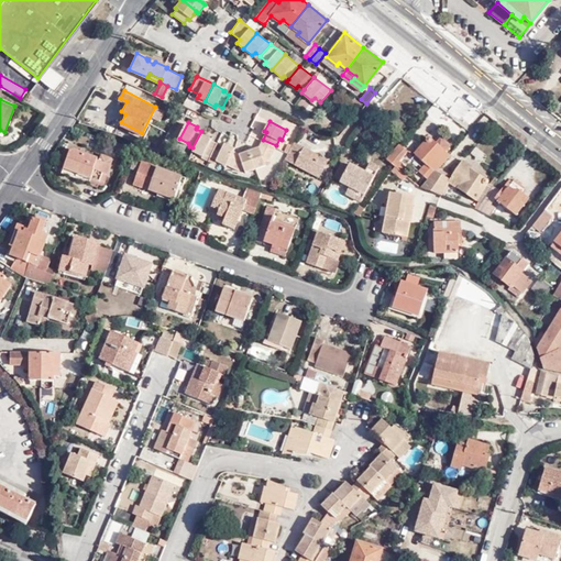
[(201,131),(193,147),(205,154),(207,152),(209,153),(216,141),(212,140),(213,138),(201,131)]
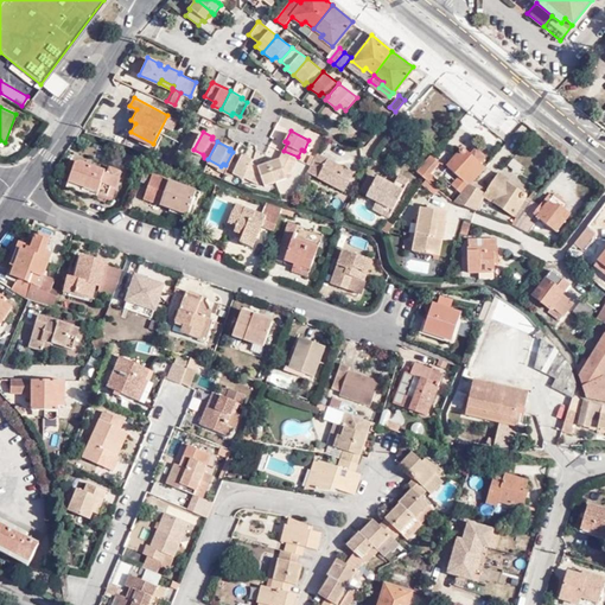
[(467,184),(483,167),(477,163),(483,157),(471,147),(465,153),(459,148),(446,164),(458,174),(450,184),(460,192),(467,184)]
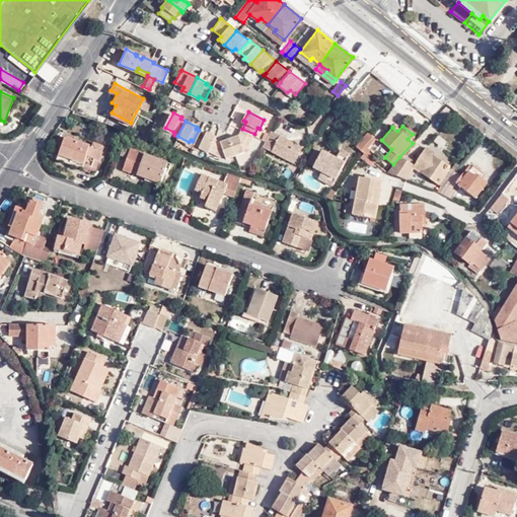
[(254,134),(242,129),(239,135),(229,138),(234,154),(243,151),(245,146),(249,144),(254,134)]
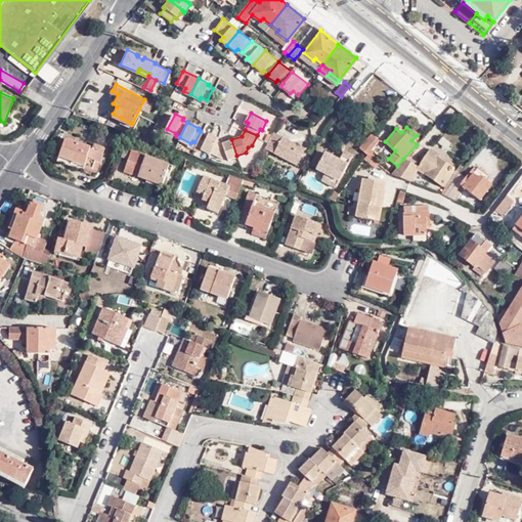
[(267,140),(265,145),(297,164),(306,148),(272,130),(267,140)]
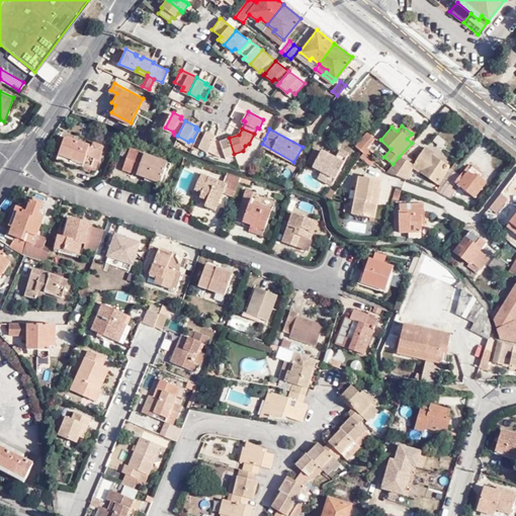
[(198,130),(192,141),(199,145),(199,147),(204,150),(207,150),(216,135),(207,131),(205,133),(198,130)]
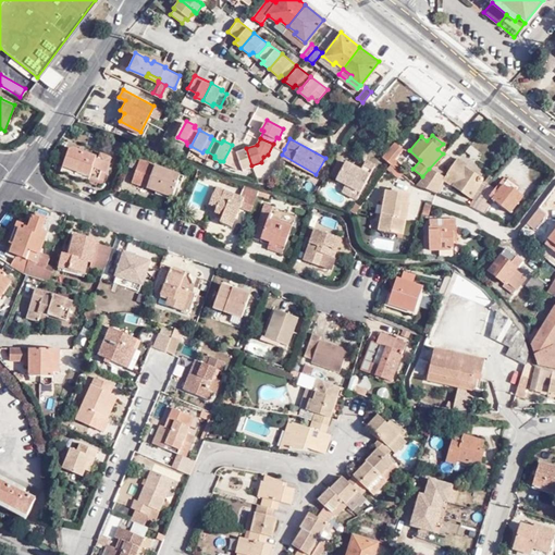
[(401,147),(395,142),(382,156),(390,161),(401,147)]
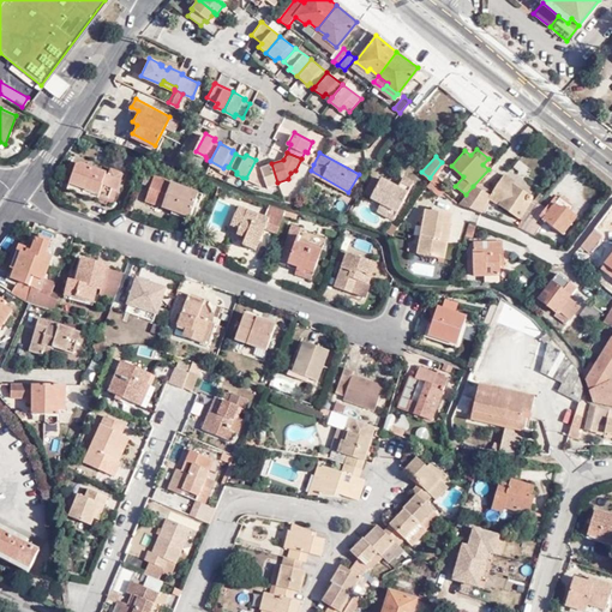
[(108,168),(81,157),(71,185),(115,203),(125,177),(123,175),(125,169),(117,167),(114,173),(107,171),(108,168)]
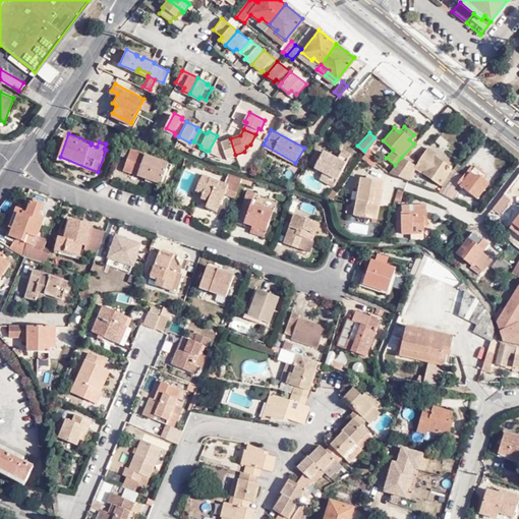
[(439,134),(434,141),(442,148),(447,140),(439,134)]
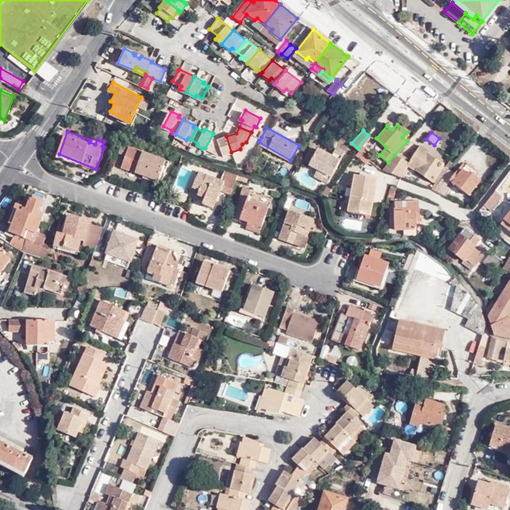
[(213,133),(205,148),(208,147),(220,156),(231,152),(226,136),(216,139),(214,134),(213,133)]
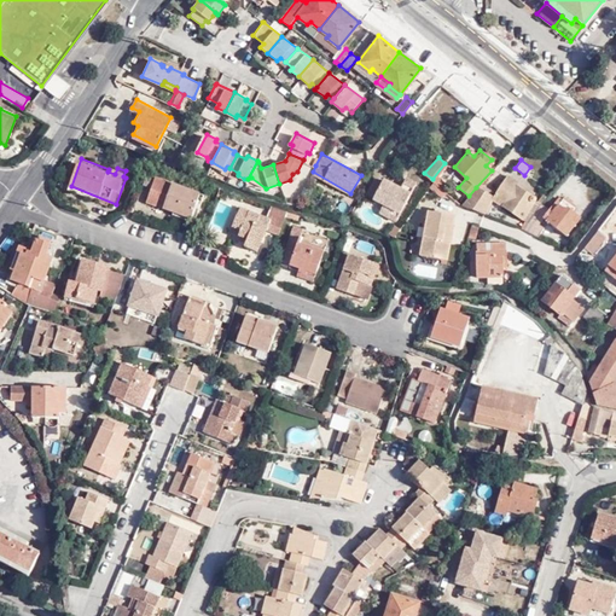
[(401,186),(384,178),(382,181),(375,176),(366,193),(373,197),(373,198),(383,204),(379,211),(396,221),(417,181),(407,175),(401,186)]
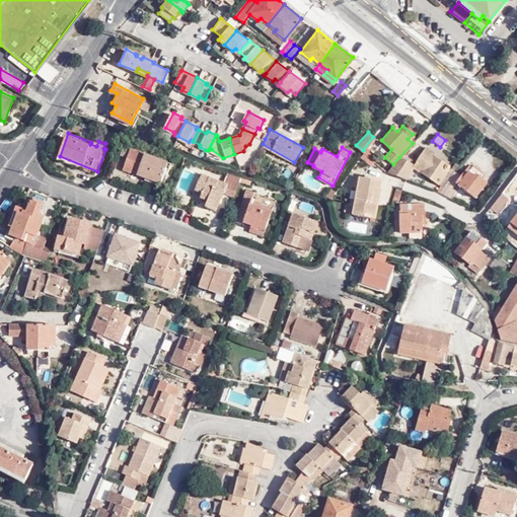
[(442,188),(450,175),(446,171),(449,167),(433,155),(434,153),(426,147),(413,165),(399,157),(393,164),(388,170),(407,177),(412,167),(442,188)]
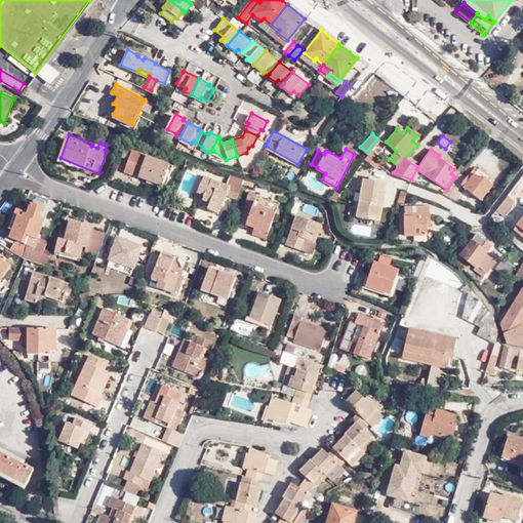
[(170,173),(173,165),(132,150),(124,170),(147,178),(146,180),(161,187),(167,172),(170,173)]
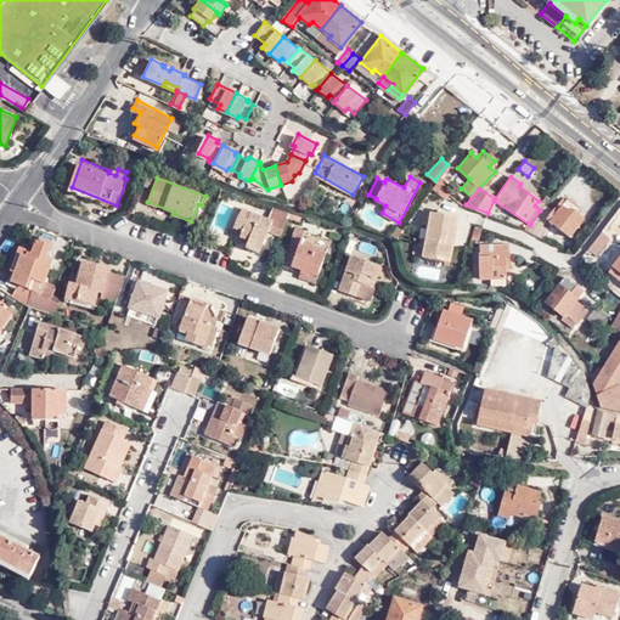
[(447,198),(451,193),(444,187),(440,192),(447,198)]
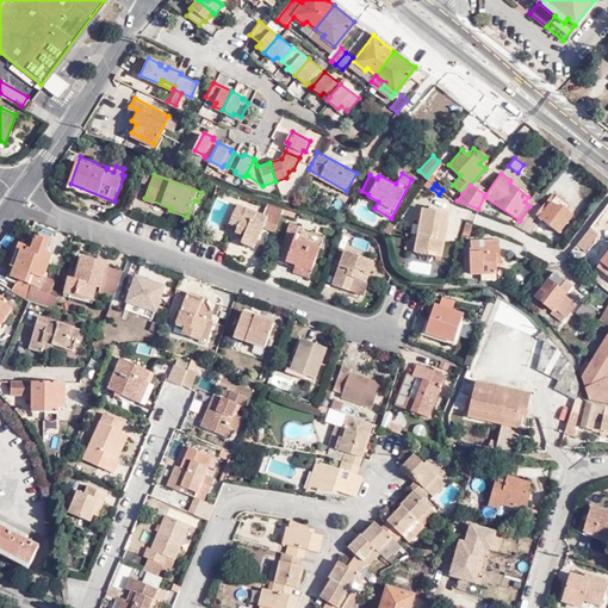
[(516,225),(529,234),(535,225),(532,222),(537,217),(557,233),(577,206),(569,200),(565,206),(552,196),(543,208),(533,200),(529,206),(520,221),(516,225)]
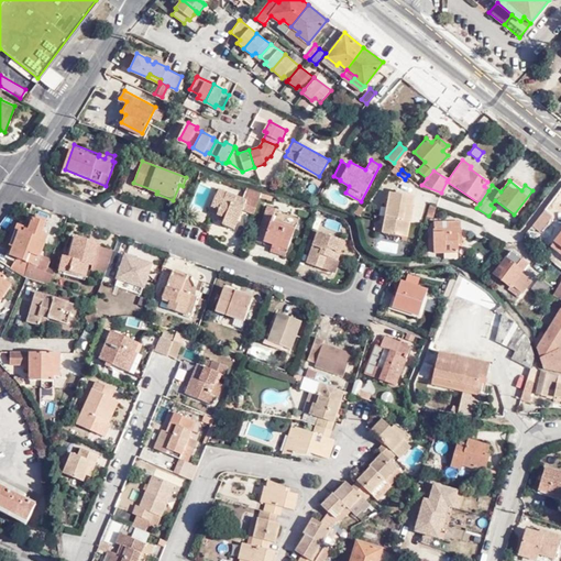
[(242,208),(256,211),(263,191),(244,185),(242,193),(218,185),(212,201),(220,205),(218,210),(227,213),(226,220),(224,222),(237,227),(242,208)]
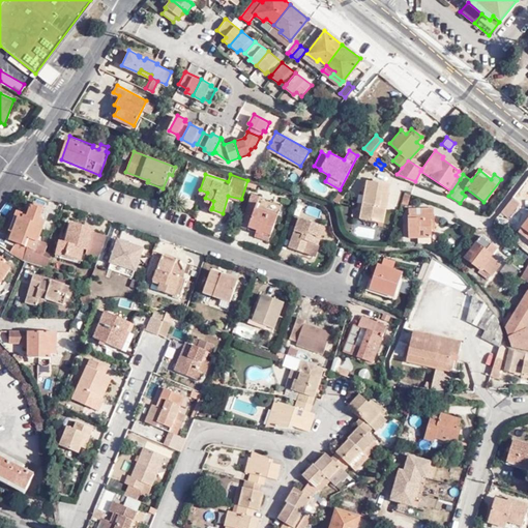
[(383,223),(390,186),(368,182),(359,218),(383,223)]
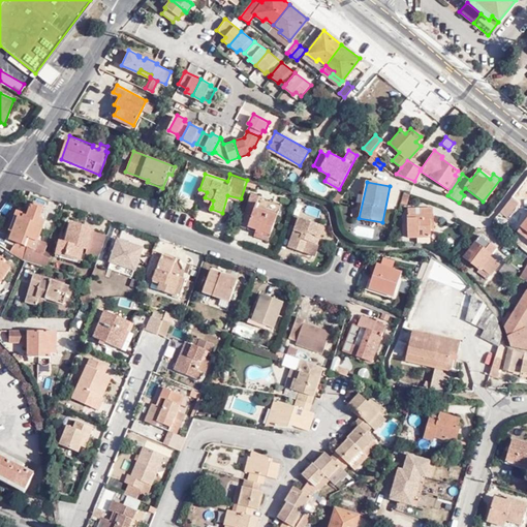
[(271,237),(279,213),(257,204),(260,194),(252,191),(244,213),(252,215),(248,227),(271,237)]
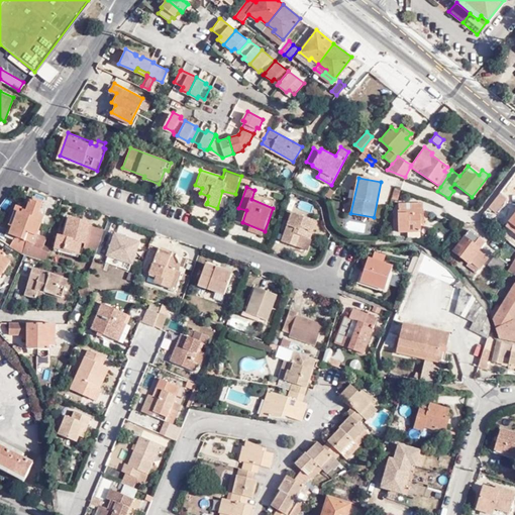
[(325,195),(331,198),(336,190),(330,187),(325,195)]
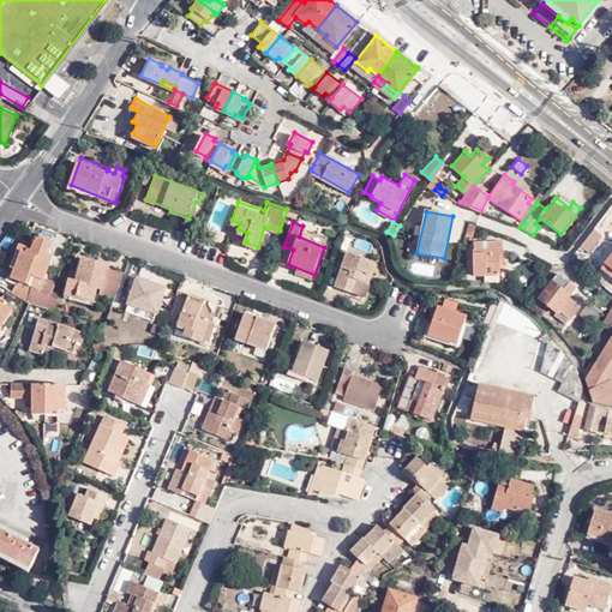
[(601,235),(592,228),(571,255),(575,257),(581,249),(587,252),(601,235)]
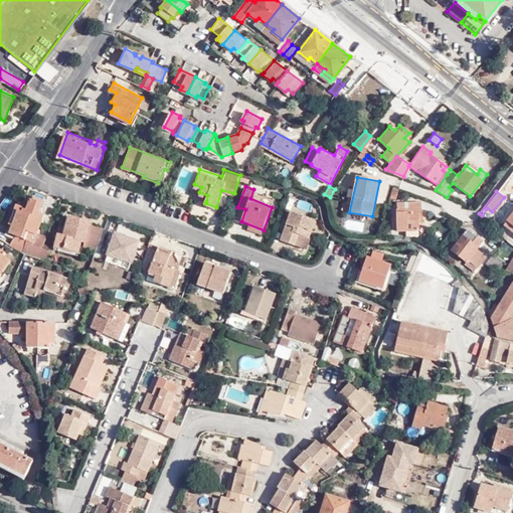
[(197,197),(206,201),(207,195),(199,192),(197,197)]
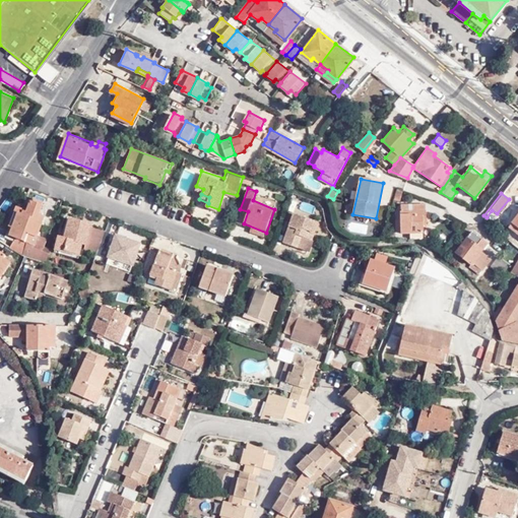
[(9,211),(14,204),(6,197),(0,205),(9,211)]
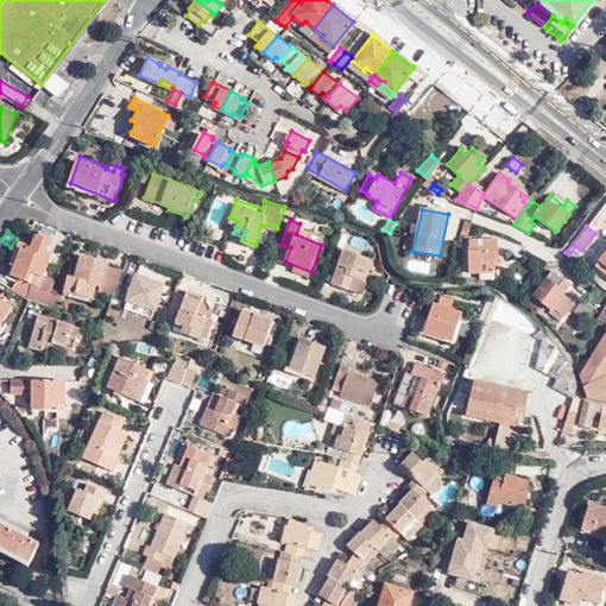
[(23,295),(30,301),(30,300),(49,305),(54,290),(39,285),(43,275),(51,252),(45,250),(49,239),(33,233),(27,248),(20,246),(10,277),(16,279),(26,283),(23,295)]
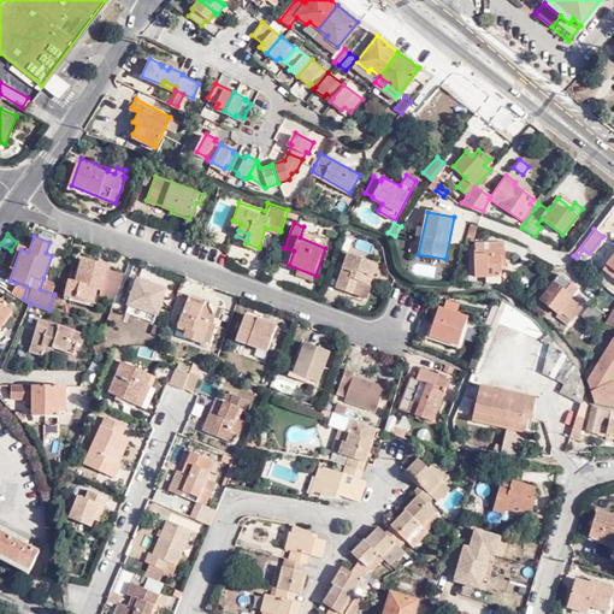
[(505,260),(505,242),(476,243),(477,277),(488,276),(488,281),(500,281),(501,260),(505,260)]
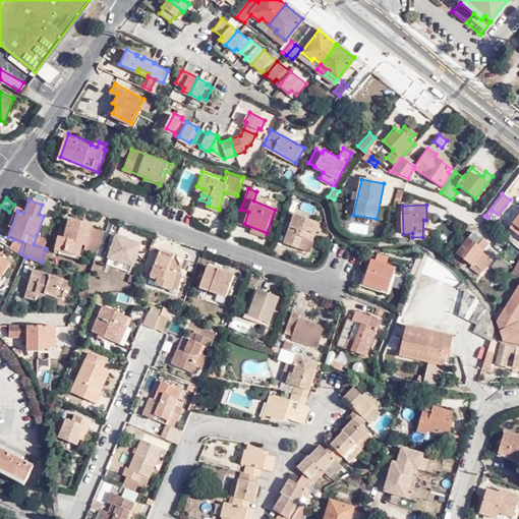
[(310,244),(318,225),(293,216),(283,245),(298,250),(302,240),(310,244)]
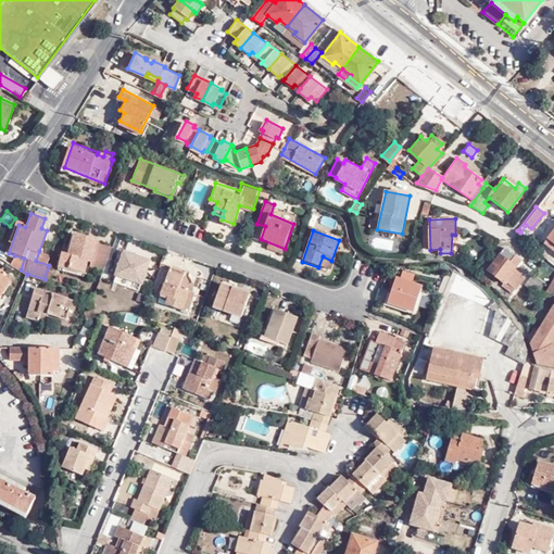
[(108,271),(117,246),(100,241),(100,239),(78,234),(75,247),(73,255),(68,254),(66,254),(64,262),(73,268),(88,272),(91,261),(96,261),(93,266),(108,271)]
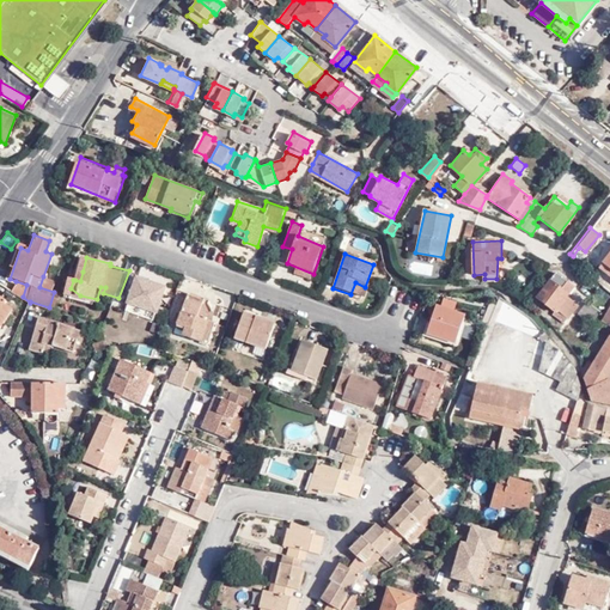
[(567,294),(574,285),(556,270),(537,296),(557,311),(559,309),(568,315),(578,303),(567,294)]
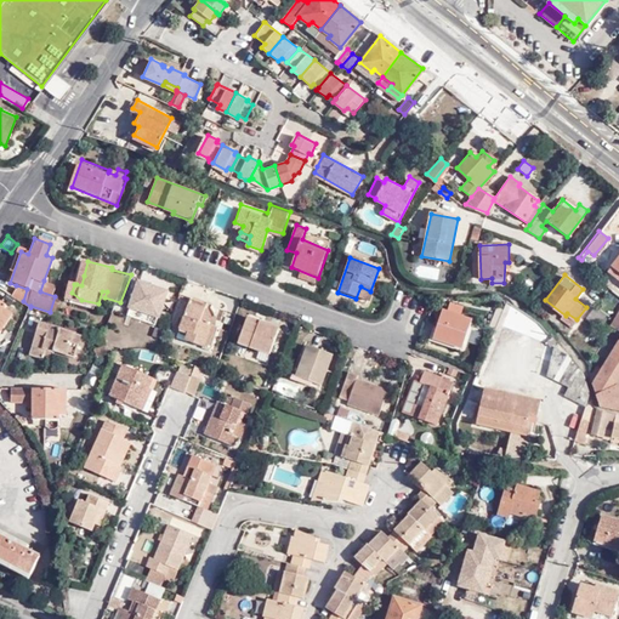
[(40,291),(55,296),(58,285),(44,280),(40,291)]
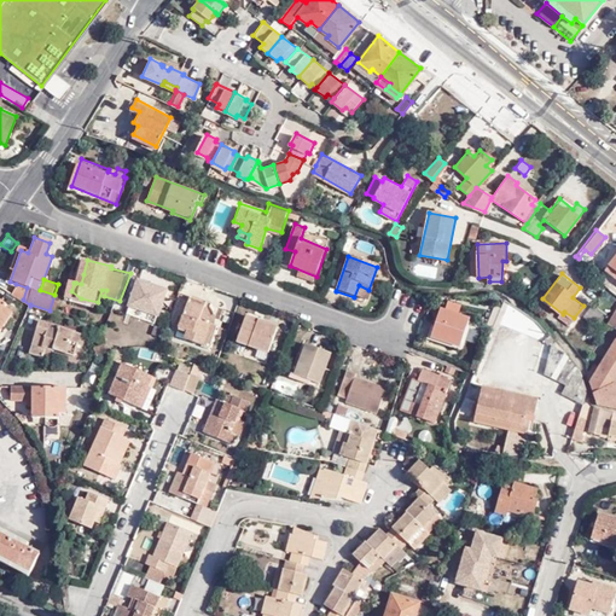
[(161,317),(169,292),(139,282),(131,306),(161,317)]
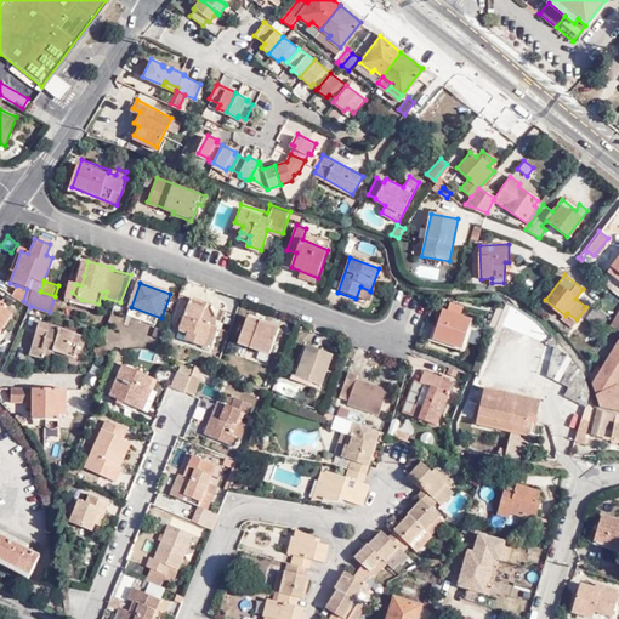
[(12,294),(23,301),(27,289),(16,285),(12,294)]
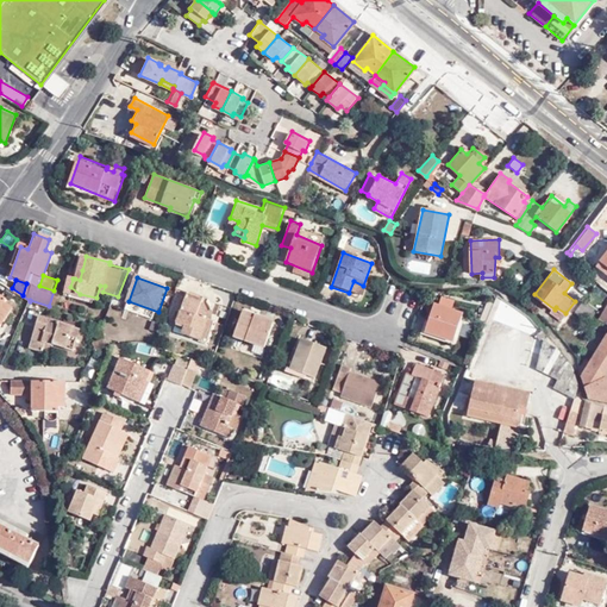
[(68,296),(79,299),(80,294),(70,287),(68,296)]
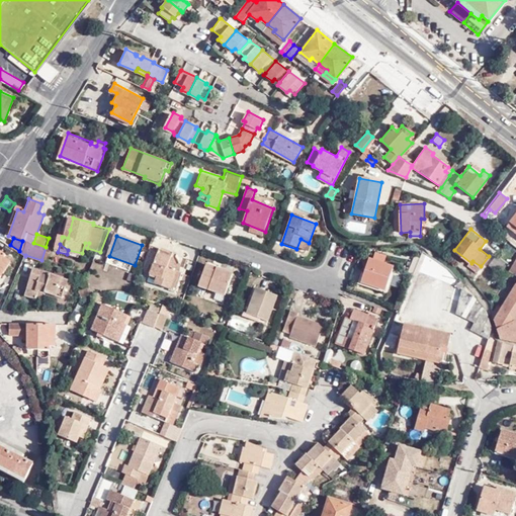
[(153,246),(149,259),(156,261),(160,248),(153,246)]
